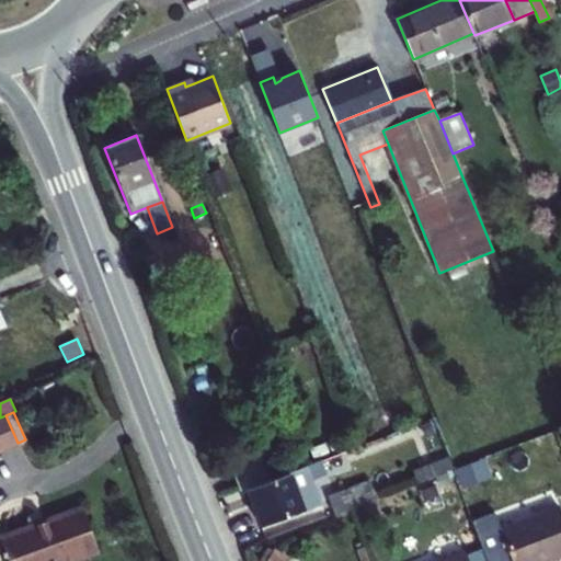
[(0,450),(18,443),(6,415),(0,418),(0,450)]
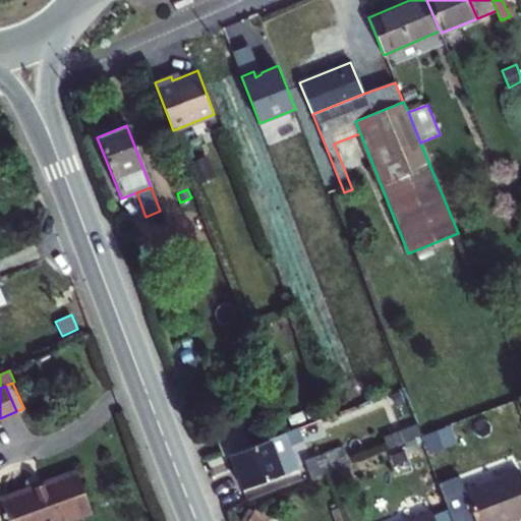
[(333,411),(345,406),(338,390),(327,395),(333,411)]
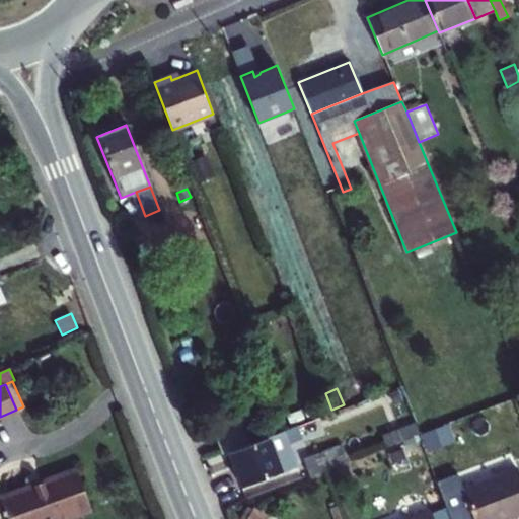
[(401,399),(398,390),(388,394),(392,402),(401,399)]
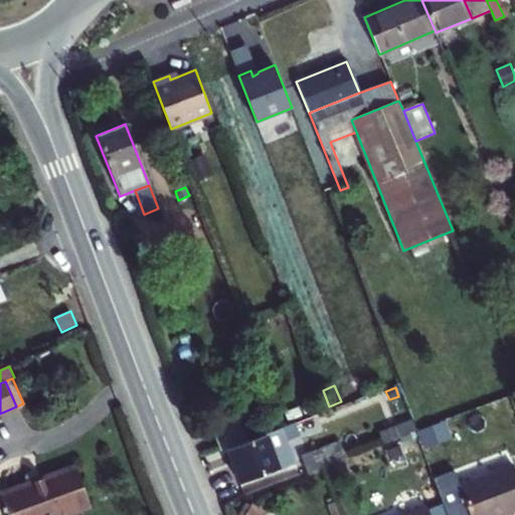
[(316,401),(302,405),(305,414),(319,409),(316,401)]
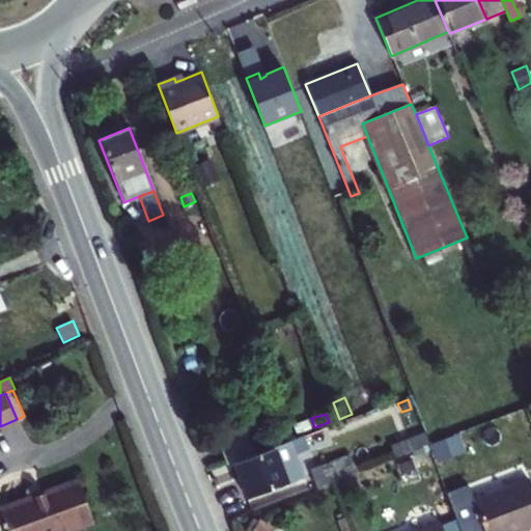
[(311,428),(307,420),(294,425),(297,435),(311,428)]
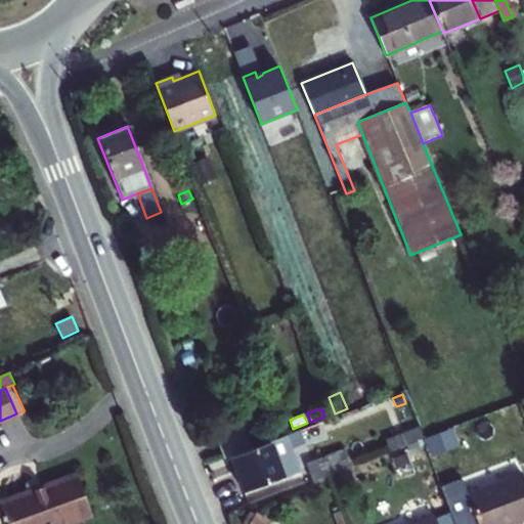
[(232,455),(253,447),(243,420),(215,431),(225,459),(232,455)]
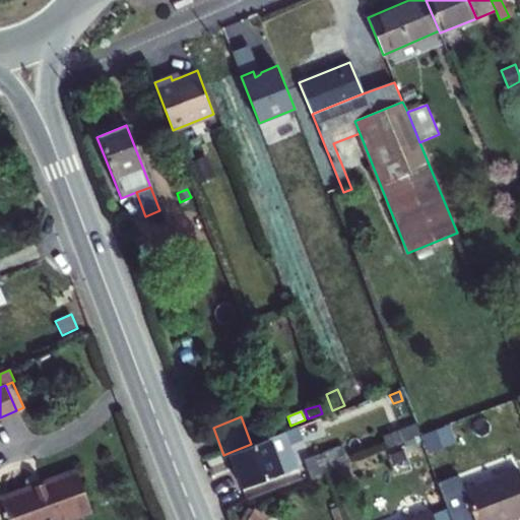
[(387,448),(416,437),(415,435),(418,434),(415,424),(383,436),(387,448)]
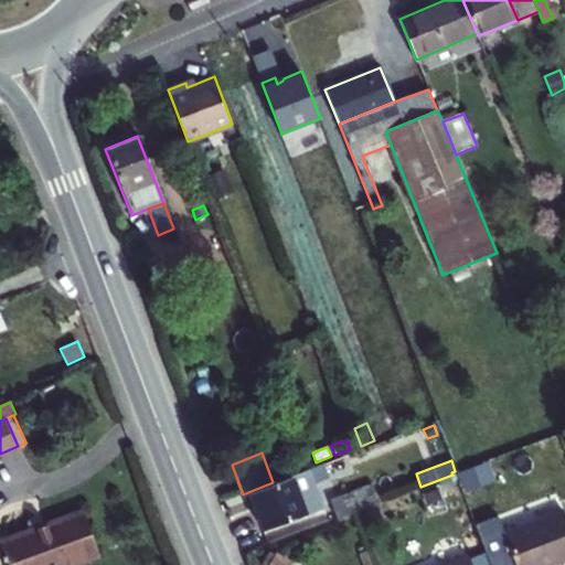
[(310,468),(316,481),(330,476),(326,462),(310,468)]
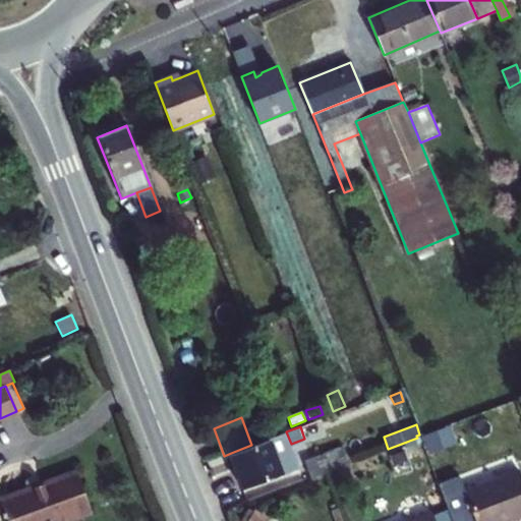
[(426,435),(432,452),(456,444),(450,426),(426,435)]
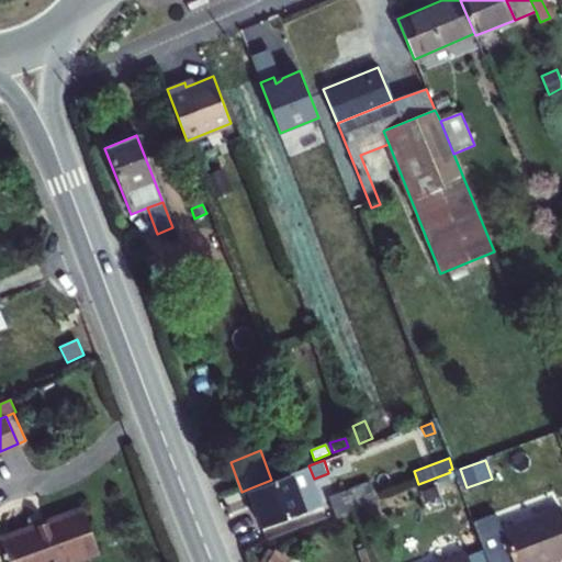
[(314,479),(308,465),(271,480),(249,489),(263,526),(323,503),(314,479)]
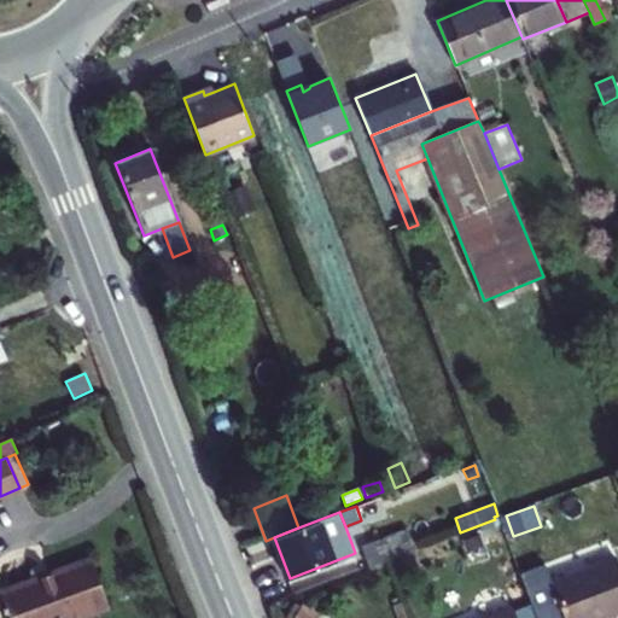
[(493,522),(479,526),(482,532),(494,529),(493,522)]
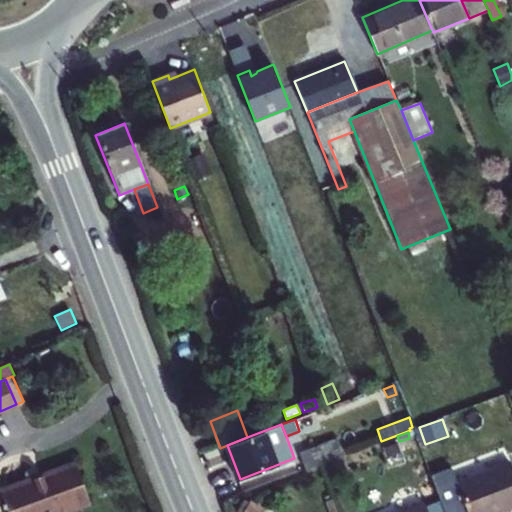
[(343,455),(336,439),(299,452),(305,469),(343,455)]
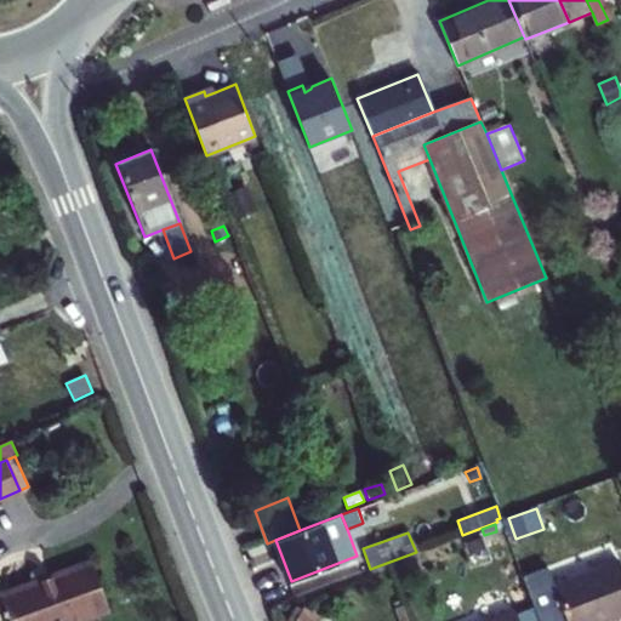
[(483,537),(465,543),(468,554),(486,548),(483,537)]
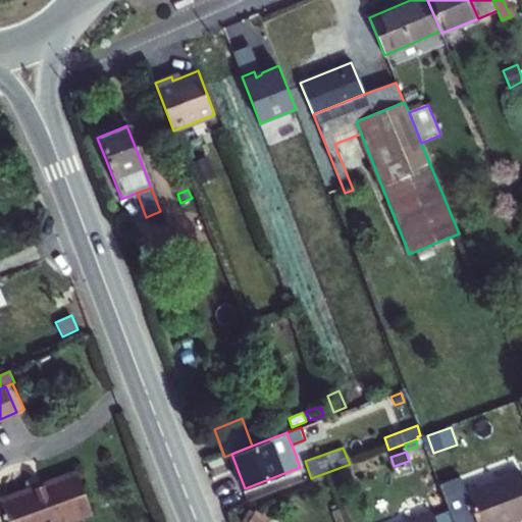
[(509,521),(521,517),(521,476),(520,470),(464,490),(476,521),(509,521)]
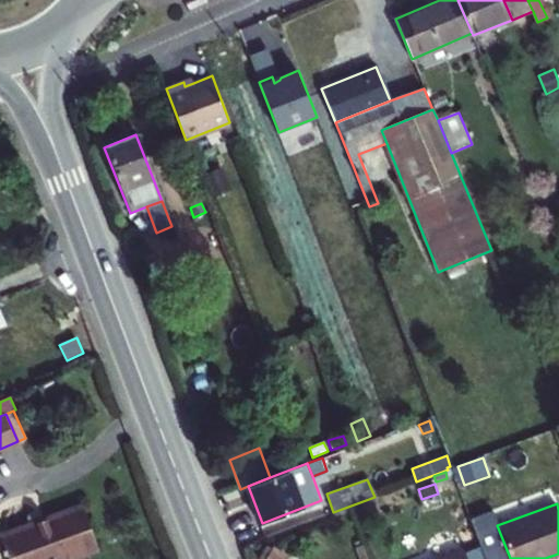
[(0,535),(8,558),(71,558),(98,549),(82,506),(0,535)]
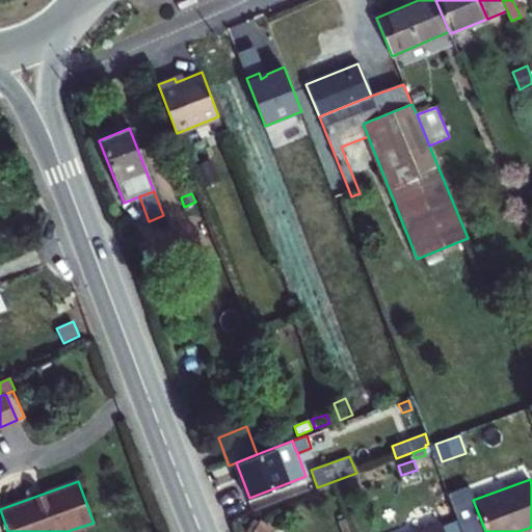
[(270,531),(272,529),(260,521),(258,523),(250,519),(243,531),(244,531),(270,531)]
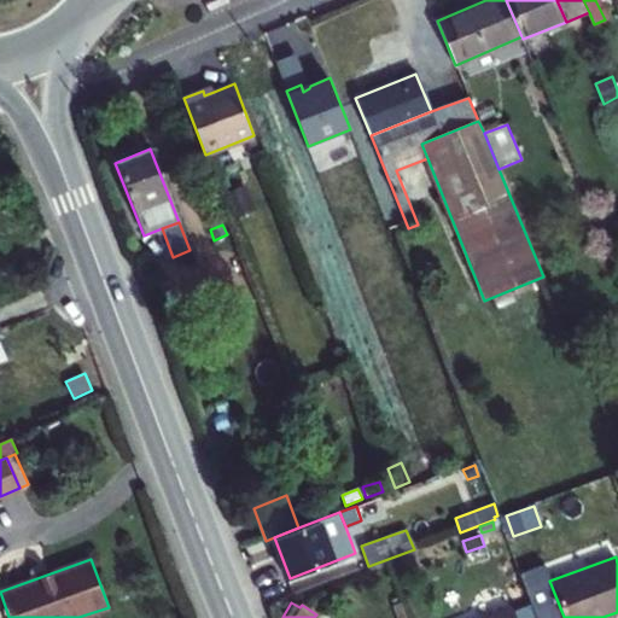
[(484,617),(516,617),(512,607),(484,617)]
